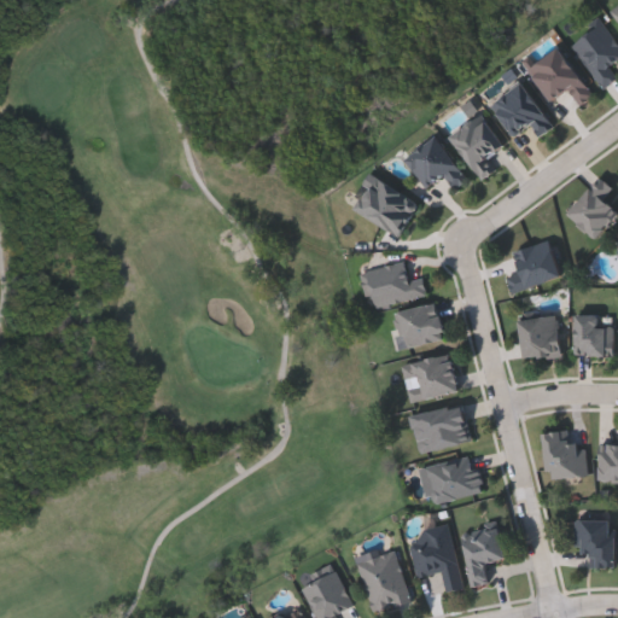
[(617,46),(617,58),(608,66),(616,77),(602,87),(570,45),(600,22),(617,46)]
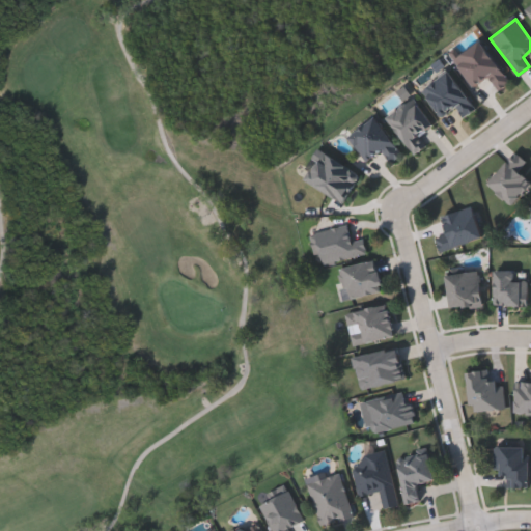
[(454,58),(481,40),(509,83),(498,90),(488,77),(472,87),(454,58)]
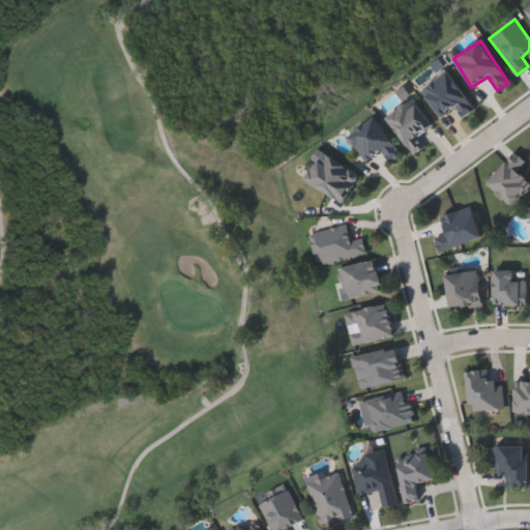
[(454,106),(440,116),(421,89),(448,70),(474,108),(463,116),(454,106)]
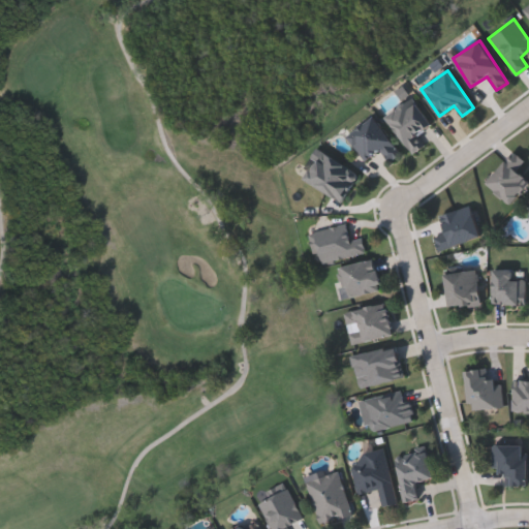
[(431,124),(414,135),(422,147),(411,154),(385,116),(411,97),(431,124)]
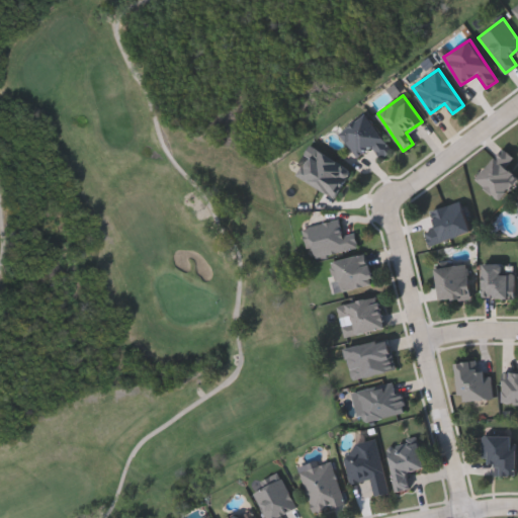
[(339,131),(369,114),(390,152),(378,158),(372,147),(354,157),(339,131)]
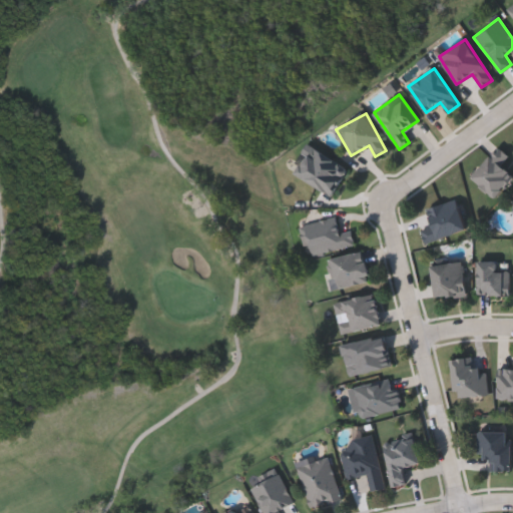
[(348,166),(334,194),(290,173),(304,145),(348,166)]
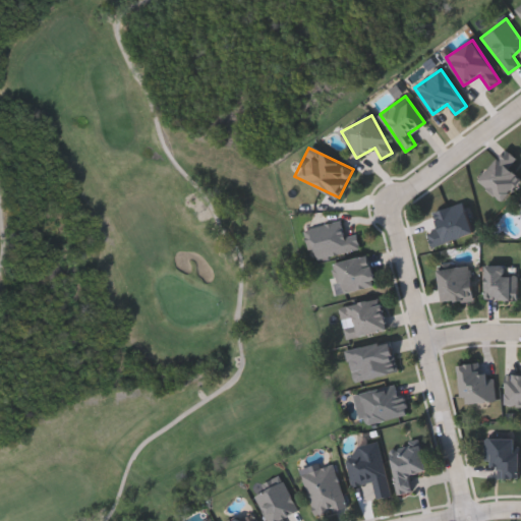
[(520,180),(501,200),(478,178),(507,150),(516,159),(509,167),(520,179),(520,180)]
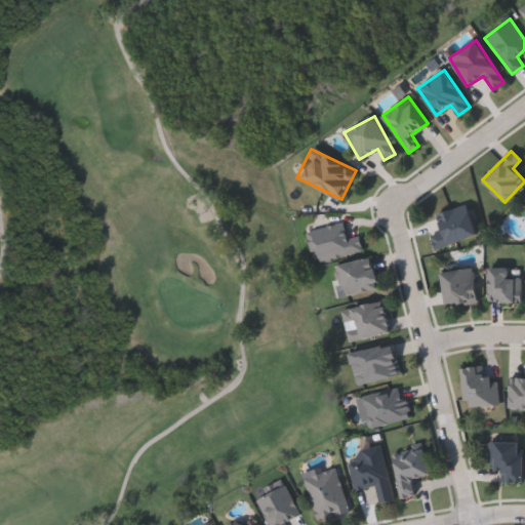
[(477,236),(434,249),(430,237),(441,234),(436,214),(467,204),(477,236)]
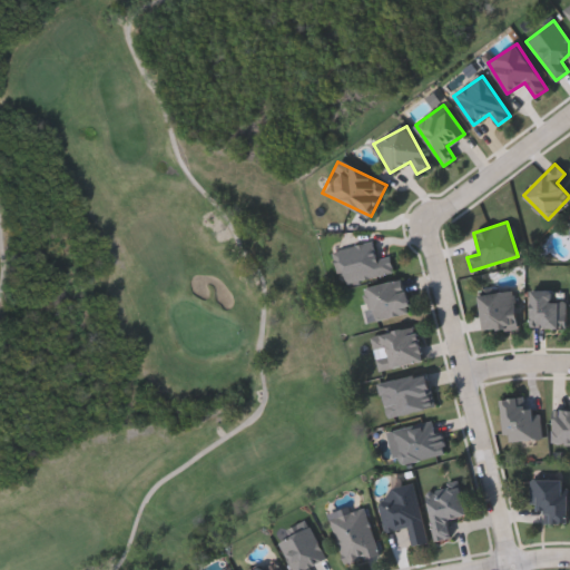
[(333,251),(373,242),(377,261),(390,258),(393,273),(341,285),(333,251)]
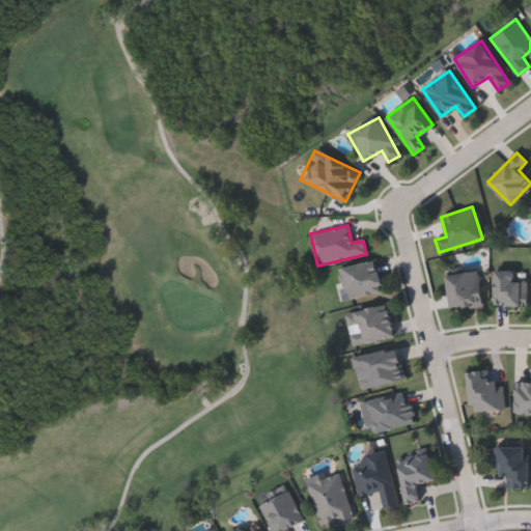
[(337,268),(376,260),(383,292),(342,300),(337,268)]
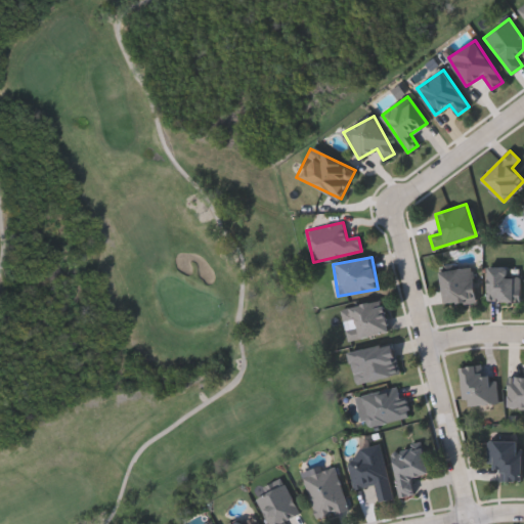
[(442,305),(440,269),(472,267),(474,303),(442,305)]
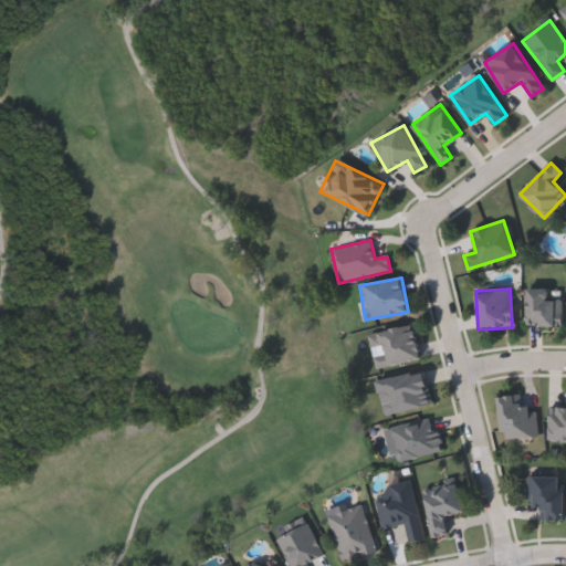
[(526,326),(526,290),(559,290),(559,326),(526,326)]
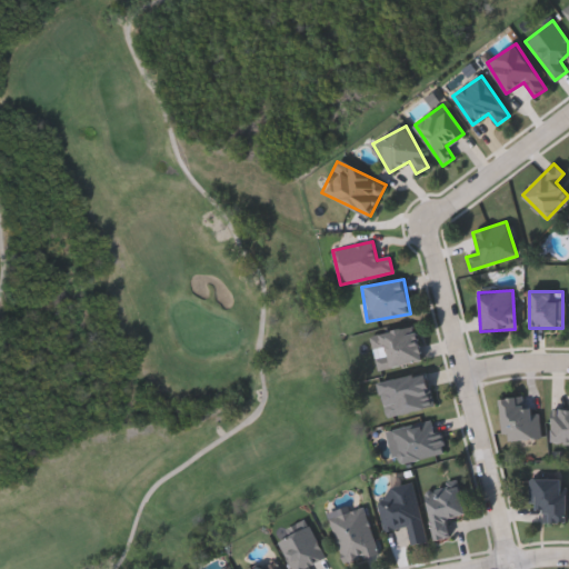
[(376,370),(369,335),(416,325),(422,361),(376,370)]
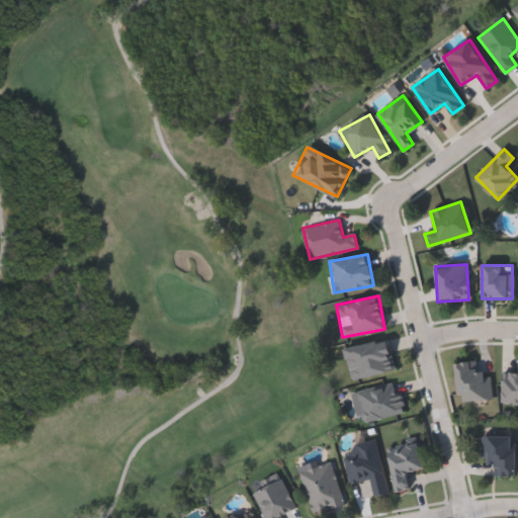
[(350,379),(343,348),(387,338),(395,370),(350,379)]
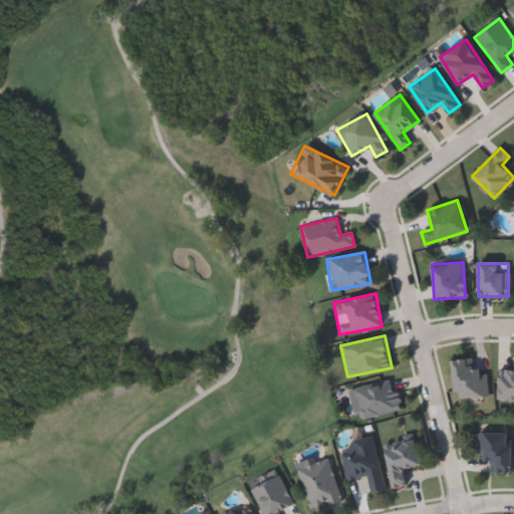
[(488,396),(456,399),(452,359),(471,358),(472,369),(485,367),(488,396)]
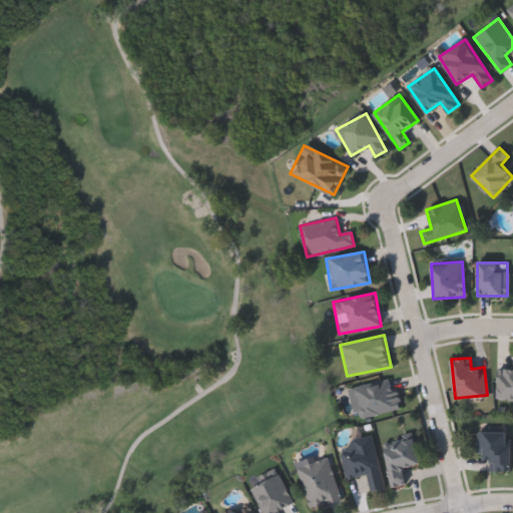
[(498,368),(512,368),(512,399),(498,399),(498,368)]
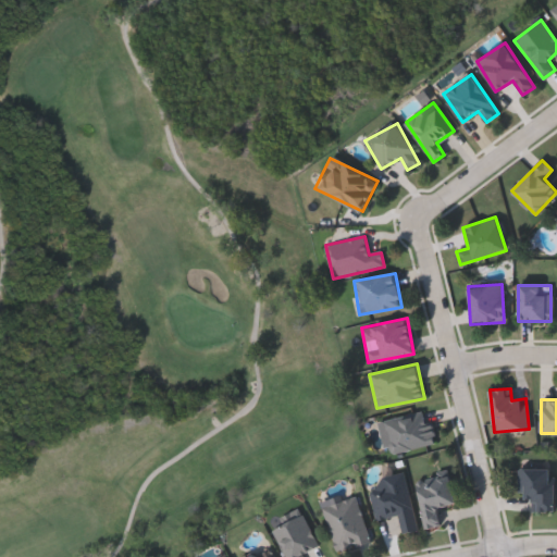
[(429,409),(436,443),(390,454),(382,420),(429,409)]
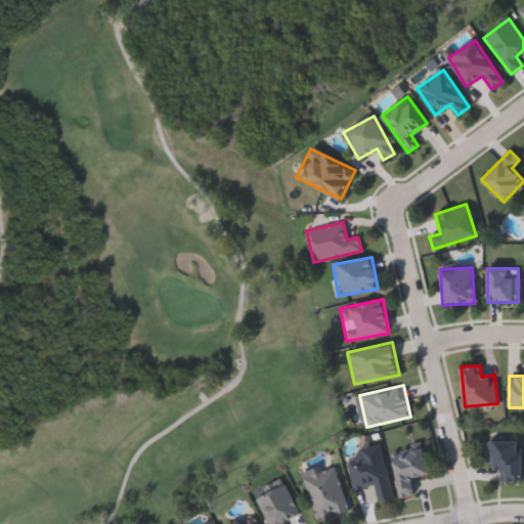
[(498,480),(498,465),(486,465),(486,439),(521,439),(521,480),(498,480)]
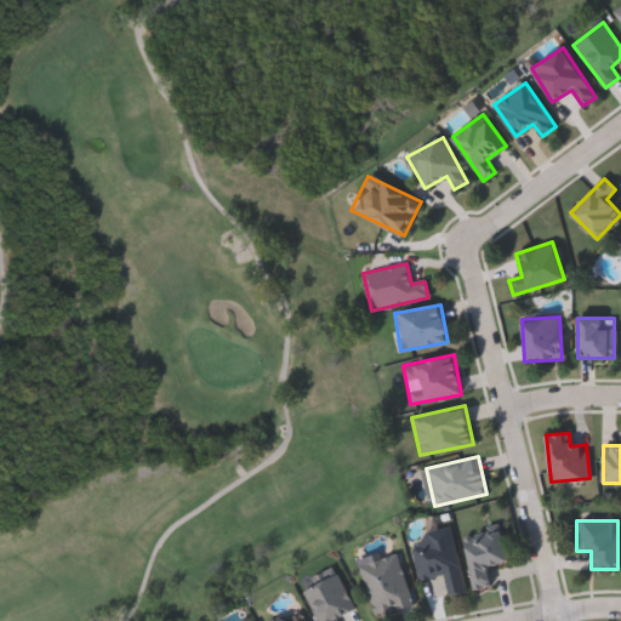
[(450,527),(463,592),(448,596),(444,574),(417,579),(411,545),(426,542),(423,531),(450,527)]
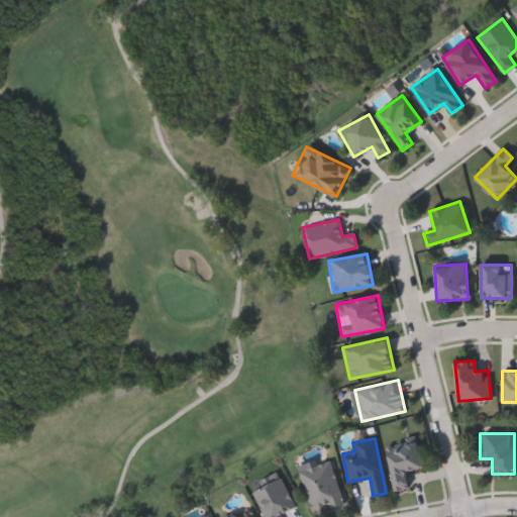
[(393,491),(387,446),(417,442),(421,469),(406,470),(409,489),(393,491)]
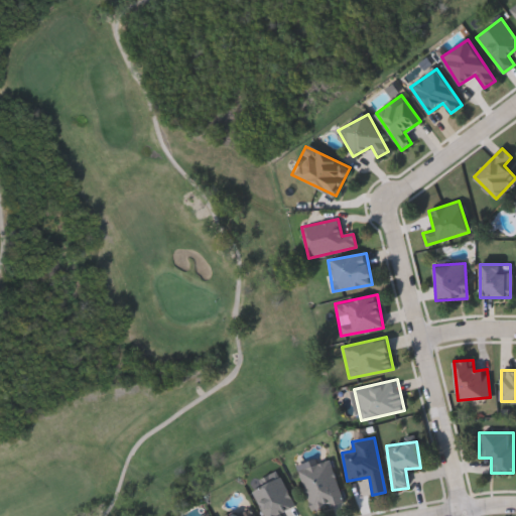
[(330,457),(341,503),(308,512),(297,465),(330,457)]
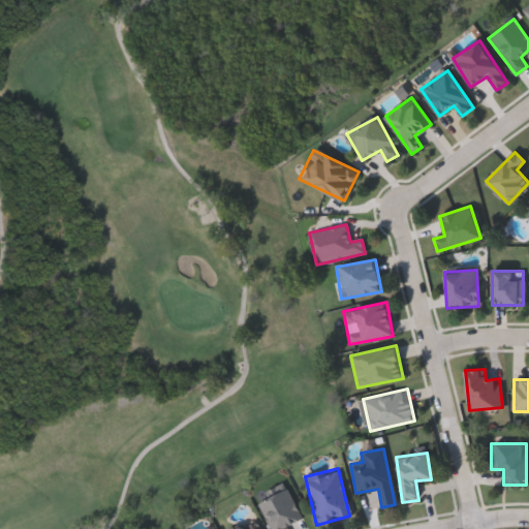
[(270,528),(258,503),(287,490),(301,519),(287,526),(288,528),(270,528)]
